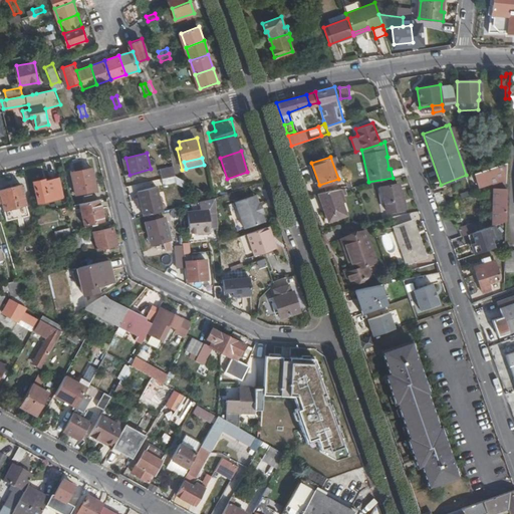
[(488,179),(491,178),(494,187),(506,187),(507,162),(473,173),(478,187),(489,183),(488,179)]
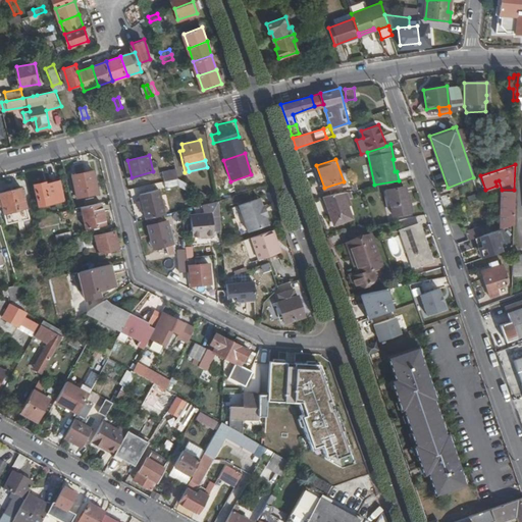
[(176,166),(162,169),(165,179),(177,176),(179,176),(176,166)]
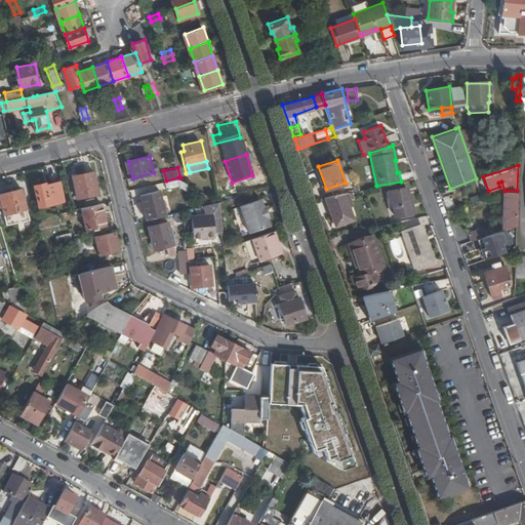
[(96,170),(74,175),(79,198),(101,193),(96,170)]
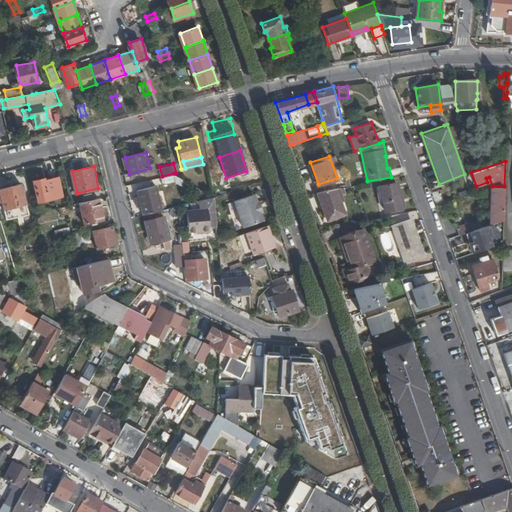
[(163,184),(176,181),(174,173),(162,176),(163,184)]
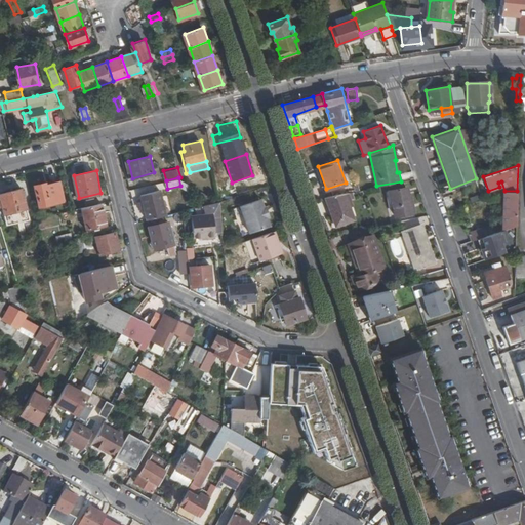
[(257,179),(244,185),(247,193),(260,188),(257,179)]
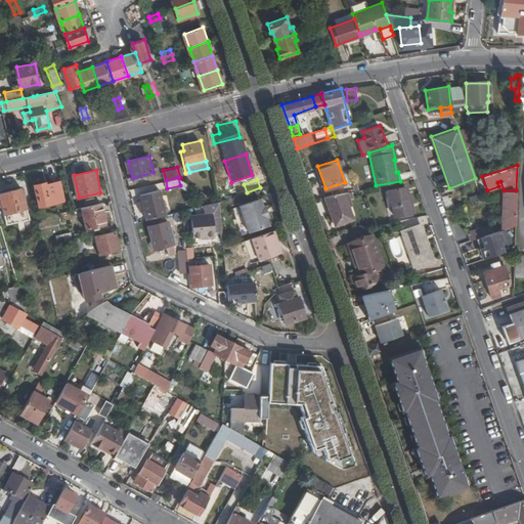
[(47,181),(36,183),(41,205),(64,201),(60,180),(47,183),(47,181)]
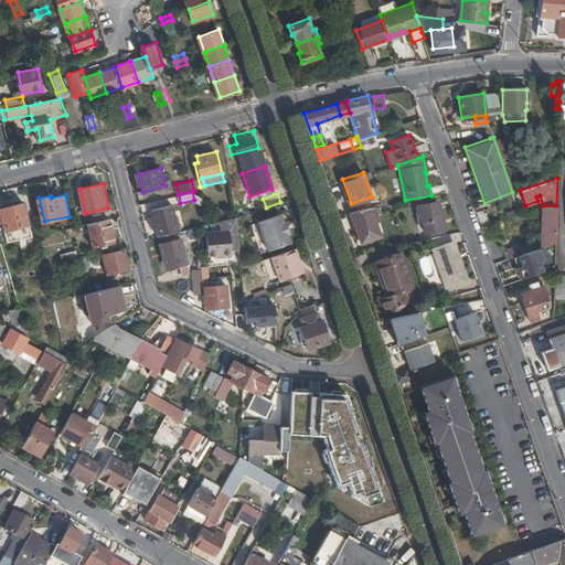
[(24,201),(1,206),(8,228),(30,223),(24,201)]
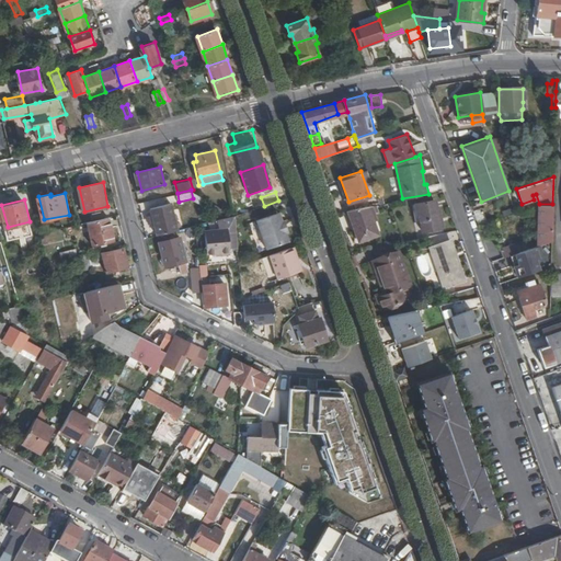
[(418,215),(421,215),(424,231),(443,227),(441,209),(437,209),(436,199),(416,204),(418,215)]
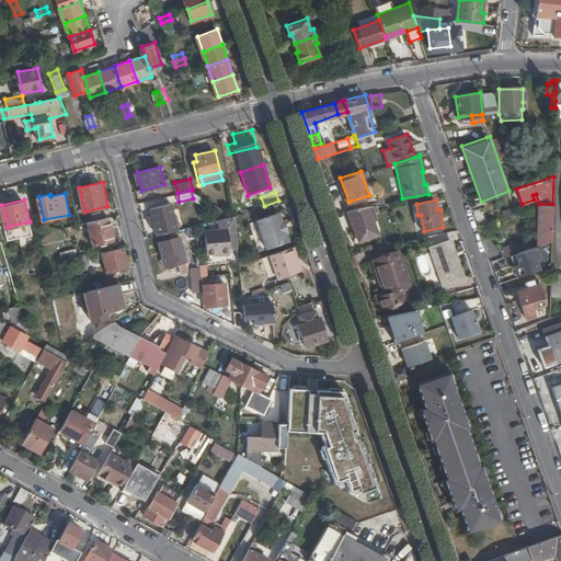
[(153,208),(155,213),(160,235),(185,228),(181,207),(174,209),(173,204),(156,207),(153,208)]
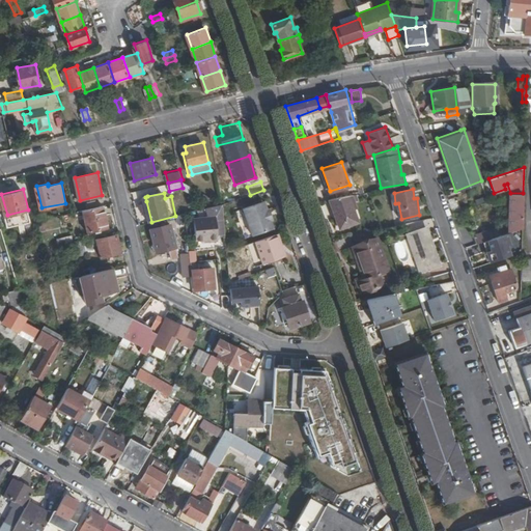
[(353,193),(348,194),(354,208),(358,206),(353,193)]
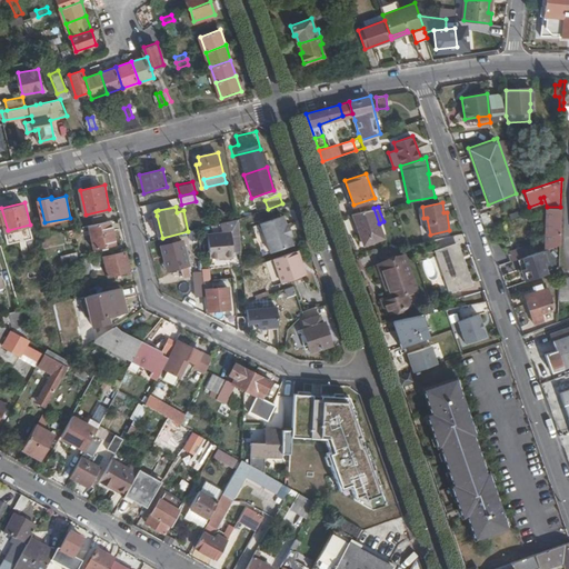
[(547,207),(545,207),(543,250),(560,243),(560,207),(547,207)]
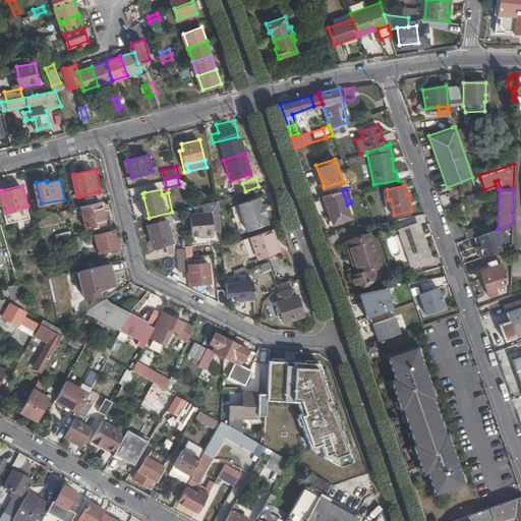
[(334,223),(351,217),(347,205),(342,190),(323,194),(334,223)]
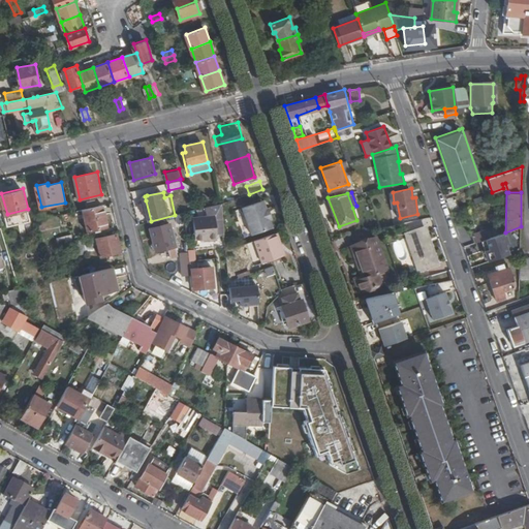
[(262,200),(236,210),(244,236),(272,225),(262,200)]
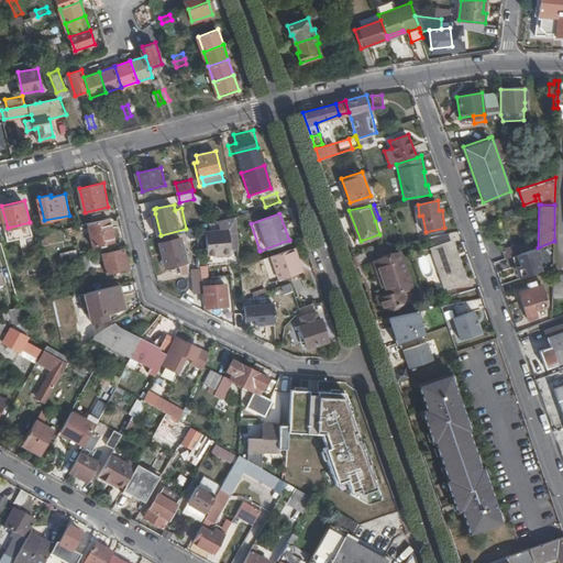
[(95,244),(114,240),(111,217),(89,222),(95,244)]
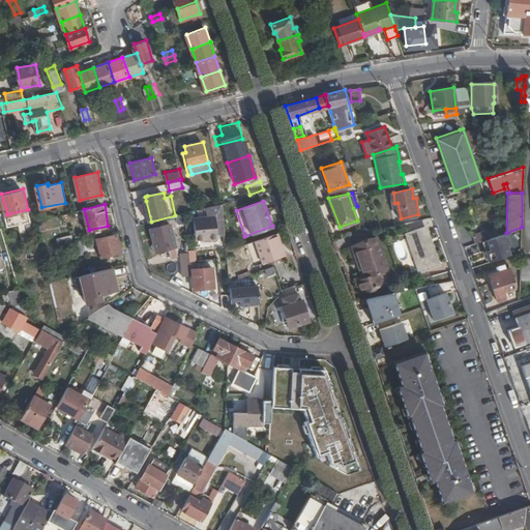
[(205,238),(206,240),(218,239),(216,215),(195,217),(197,239),(205,238)]
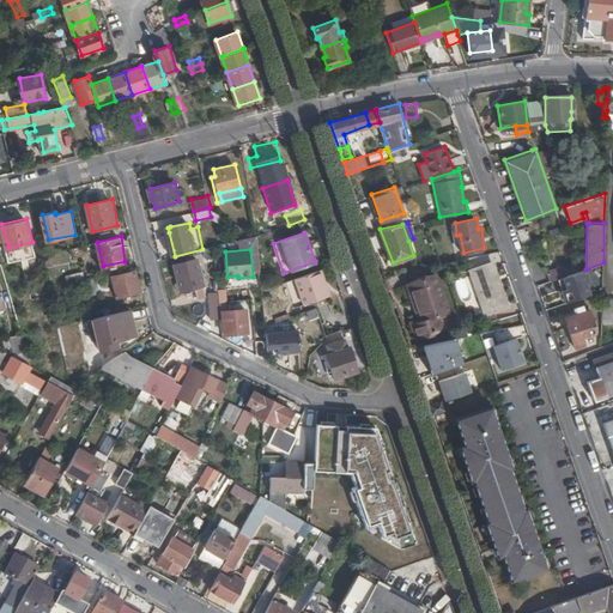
[(198,258),(176,263),(182,291),(196,287),(199,298),(207,296),(198,258)]
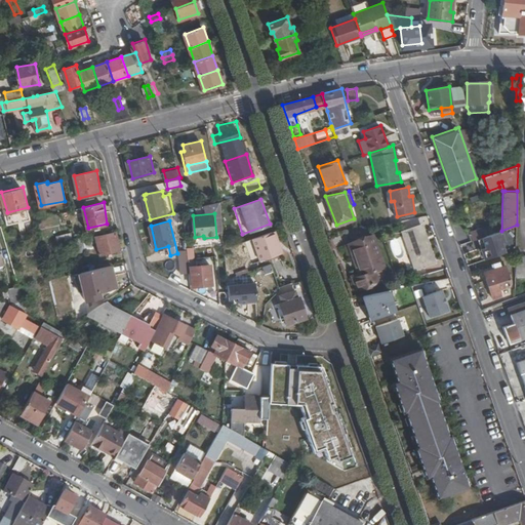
[(436,261),(422,225),(402,232),(415,269),(436,261)]
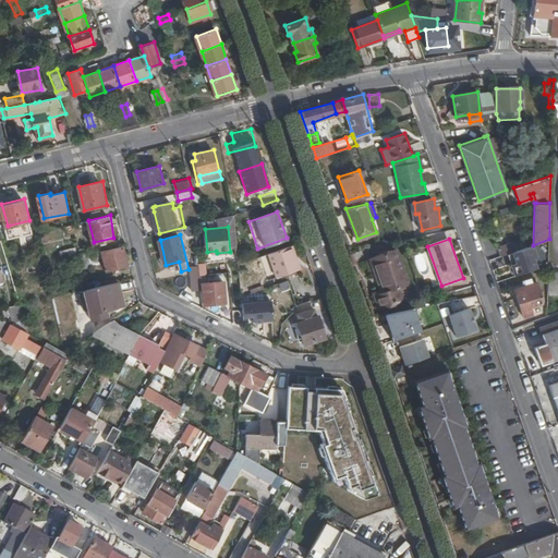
[(513,252),(511,253),(514,264),(511,265),(516,275),(548,264),(549,239),(533,245),(513,252)]
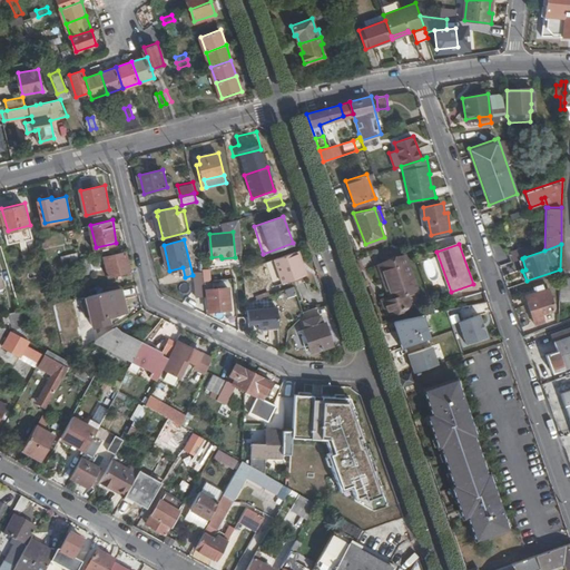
[(521,247),(507,253),(510,263),(522,258),(524,257),(521,247)]
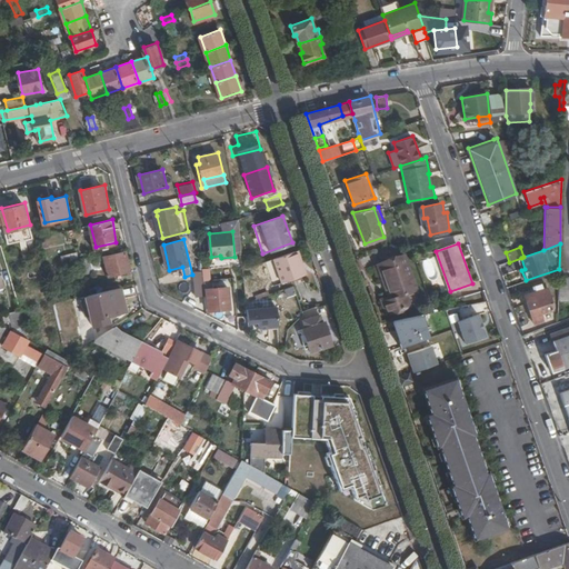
[(78,250),(61,253),(63,262),(76,259),(79,258),(78,250)]
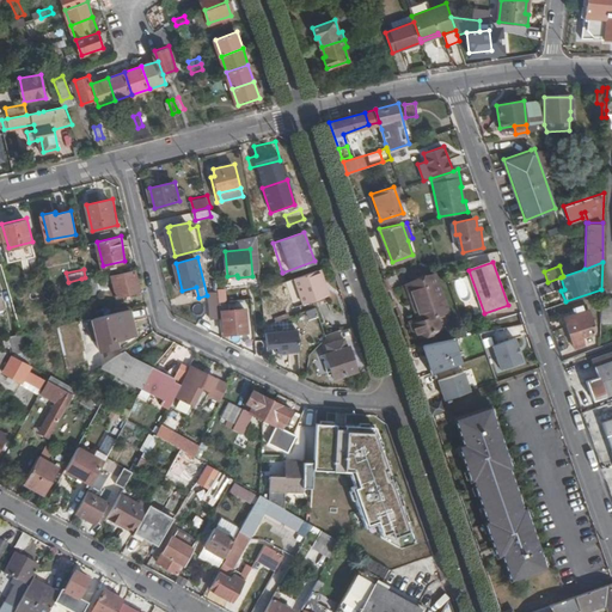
[(319,269),(317,270),(328,303),(330,301),(319,269)]
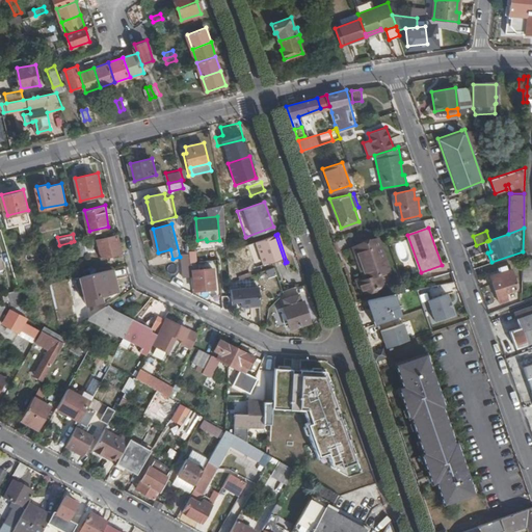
[(118,235),(98,240),(102,258),(123,253),(118,235)]
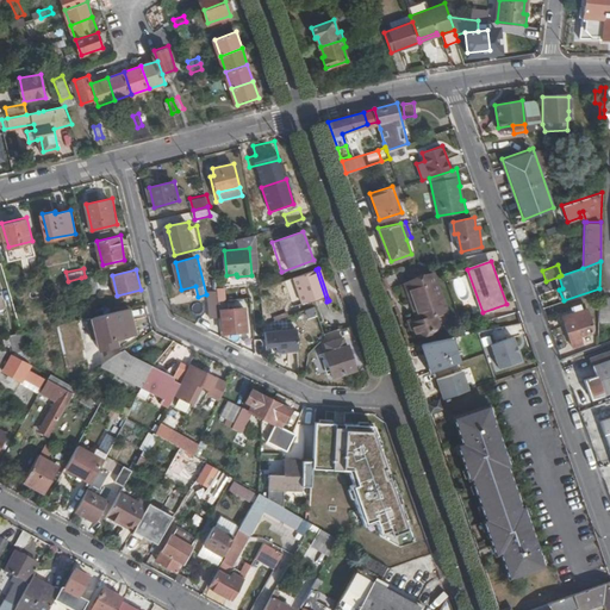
[(286,279),(297,312),(327,302),(316,269),(286,279)]
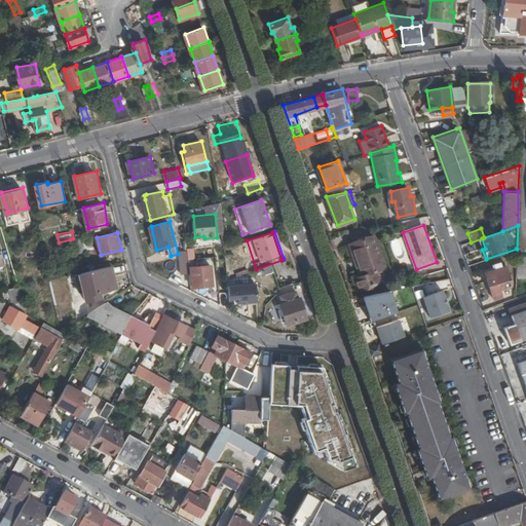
[(350,242),(362,275),(354,278),(359,290),(387,279),(371,235),(350,242)]
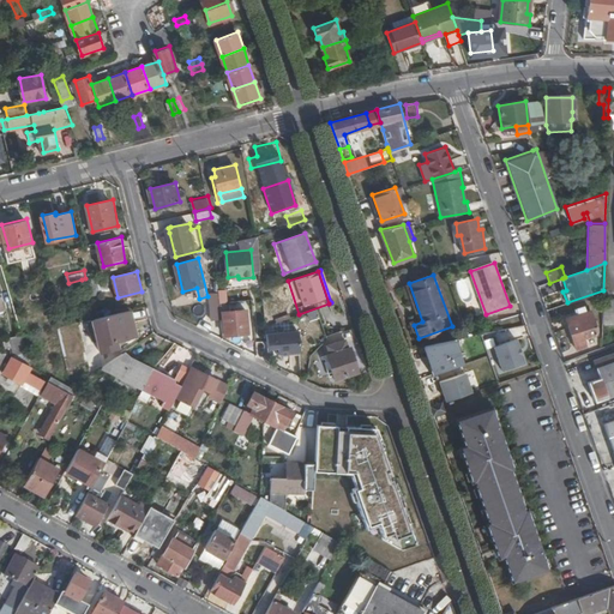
[(210,294),(214,320),(222,319),(222,312),(221,304),(220,293),(210,294)]
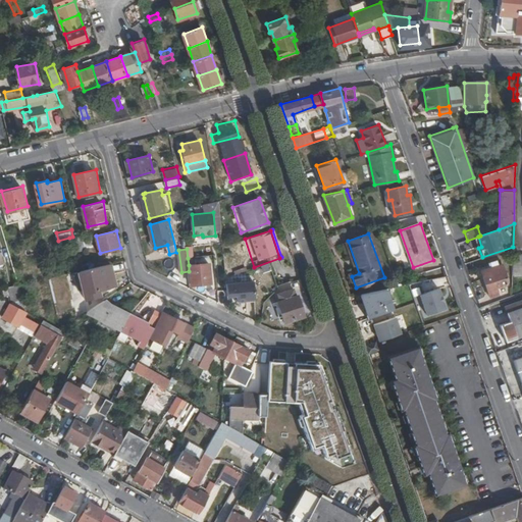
[(521,253),(513,254),(512,275),(521,274),(521,253)]
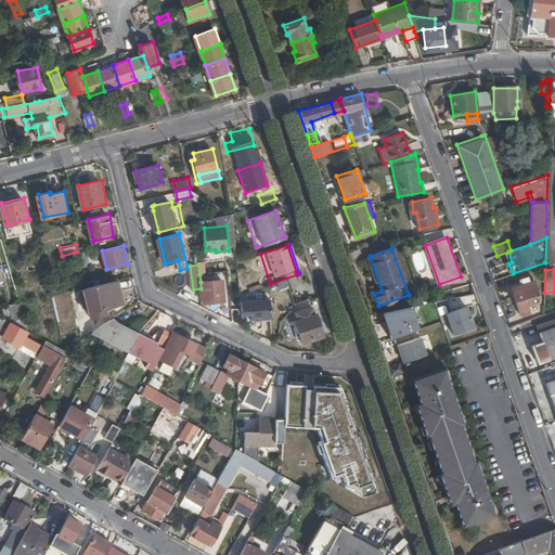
[(119,280),(86,287),(91,318),(107,313),(106,307),(113,305),(114,308),(124,305),(119,280)]
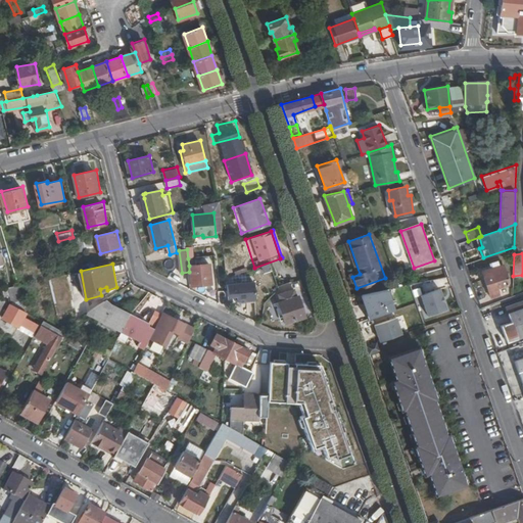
[(190,266),(192,285),(214,283),(212,272),(212,264),(195,265),(190,266)]
